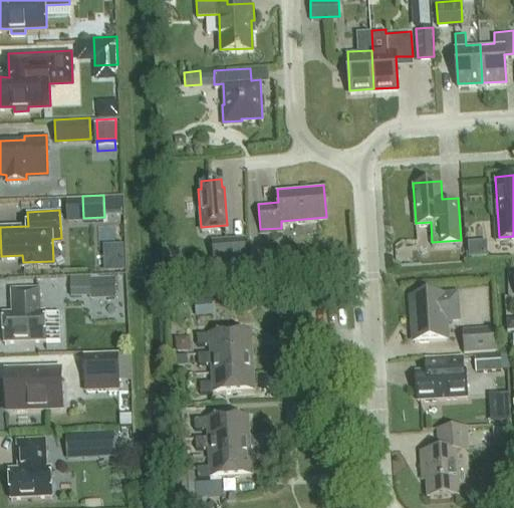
[(247,260),(245,235),(212,237),(214,262),(247,260)]
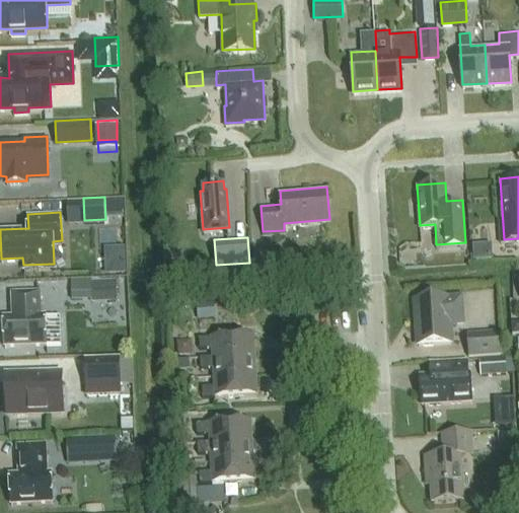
[(253,270),(278,268),(277,249),(252,251),(253,270)]
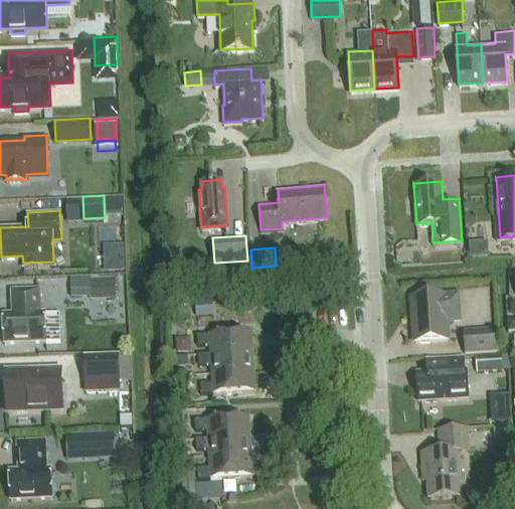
[(128,270),(71,271),(71,295),(129,293),(128,270)]
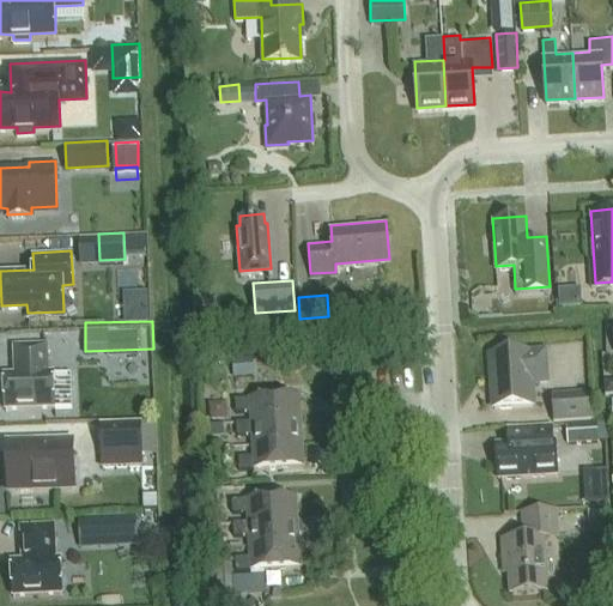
[(53,369),(48,369),(47,341),(13,343),(14,362),(16,362),(16,370),(4,371),(5,406),(54,405),(53,369)]
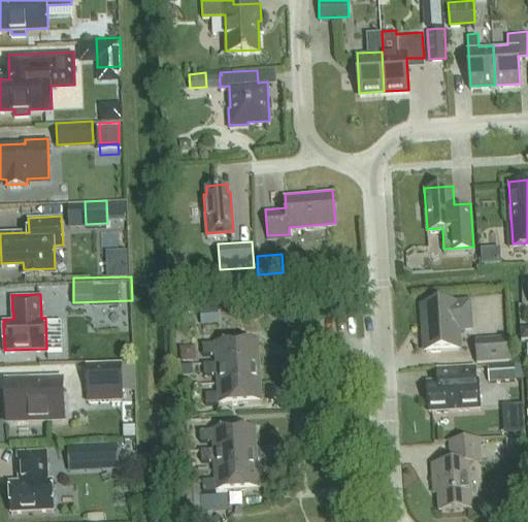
[(469,299),(456,299),(423,302),(425,348),(458,346),(457,326),(471,325),(469,299)]
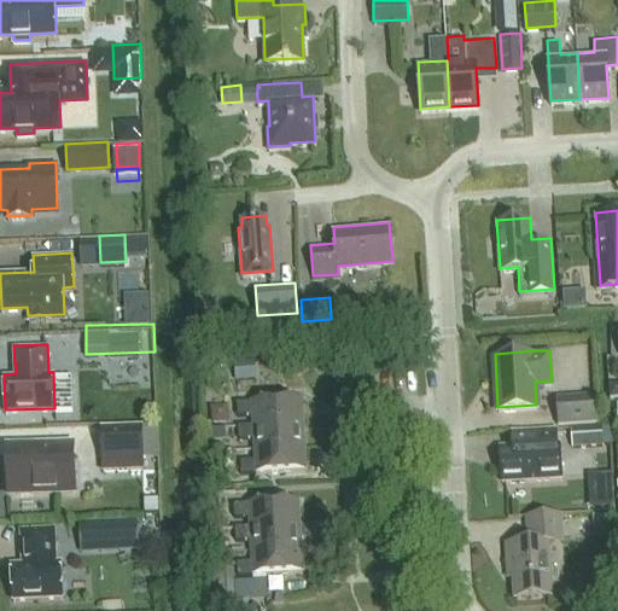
[(256,374),(255,356),(233,359),(234,376),(256,374)]
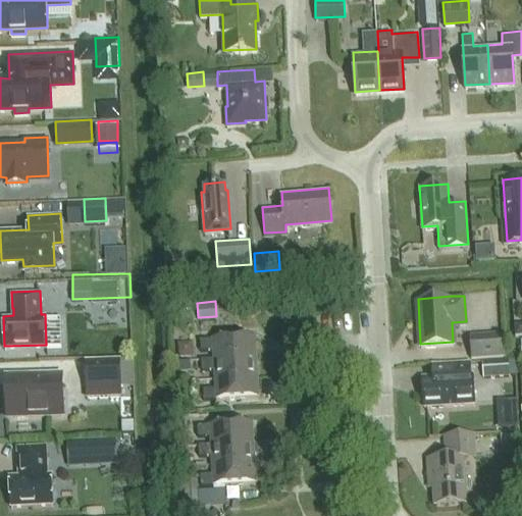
[(506,354),(506,331),(469,331),(470,355),(506,354)]
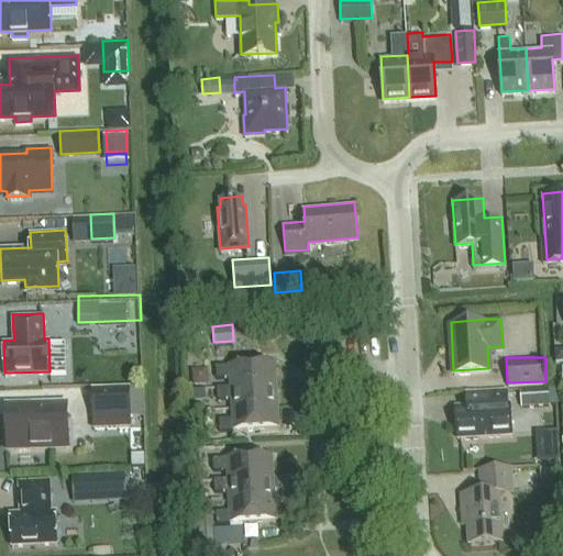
[(230,374),(230,382),(230,384),(276,380),(275,359),(229,362),(216,363),(217,375),(230,374)]
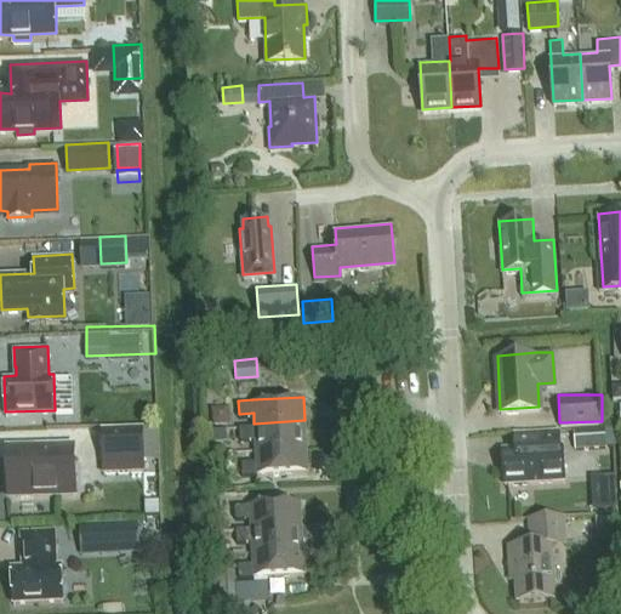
[(255,436),(256,448),(307,444),(305,420),(254,424),(254,422),(239,424),(240,437),(255,436)]
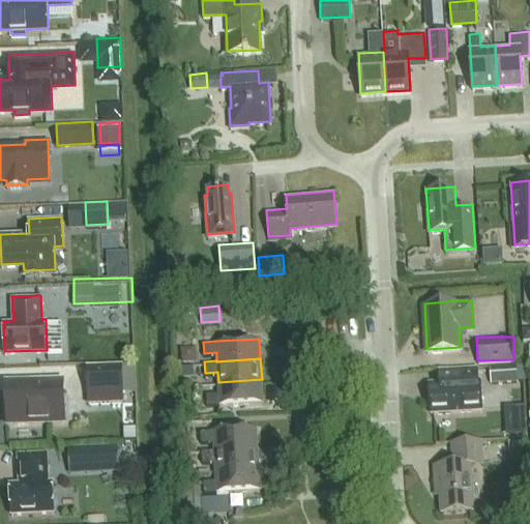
[(136,390),(136,361),(86,362),(87,401),(123,400),(123,390),(136,390)]
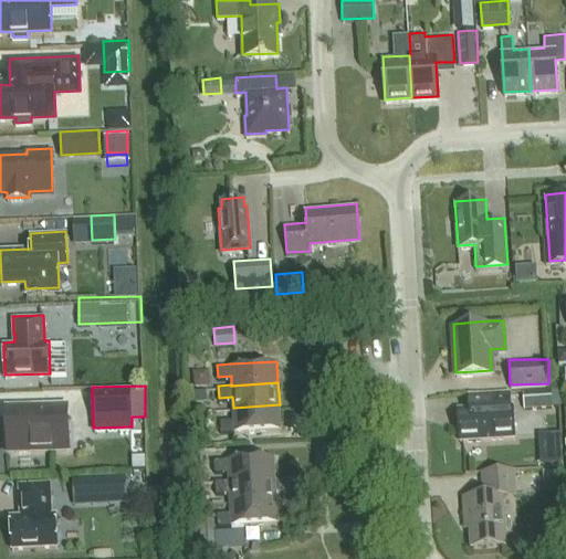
[(525,403),(561,400),(559,387),(524,389),(525,403)]
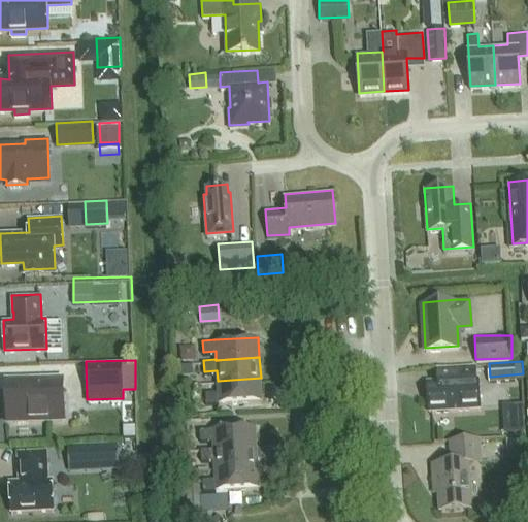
[(474,363),(446,365),(447,378),(427,379),(429,409),(480,405),(477,376),(475,376),(474,363)]
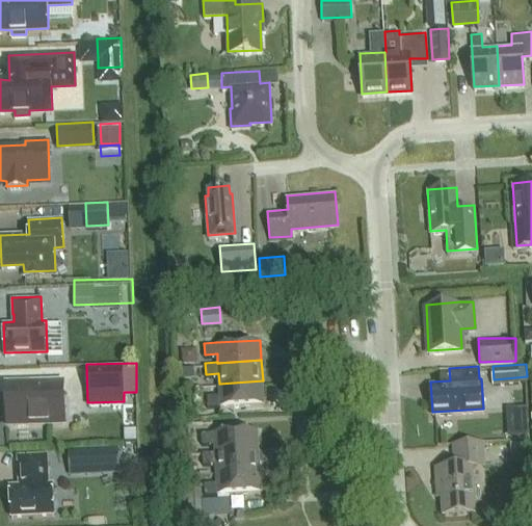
[(264,401),(263,380),(219,384),(219,392),(207,393),(208,404),(220,403),(220,404),(264,401)]
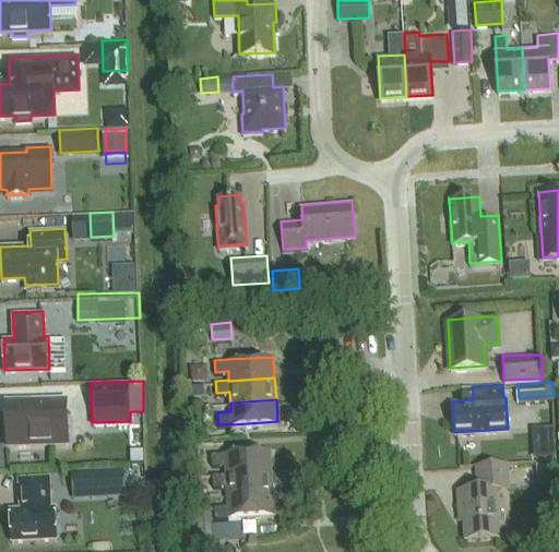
[(37,405),(36,400),(6,402),(7,442),(67,441),(66,404),(37,405)]
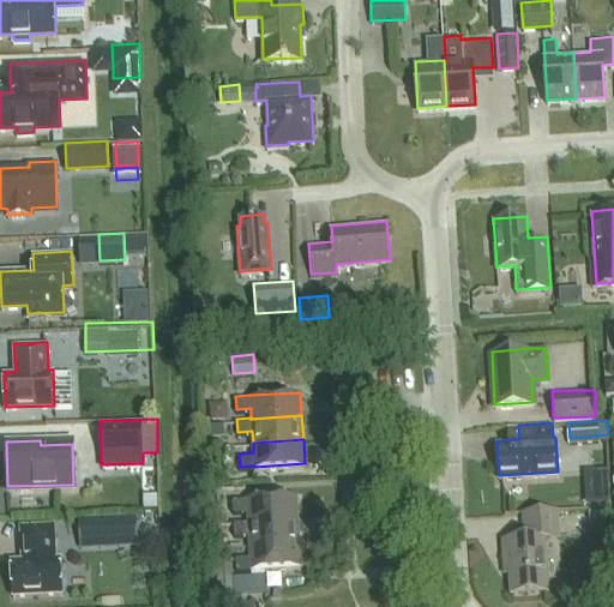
[(589,497),(612,496),(611,464),(587,466),(589,497)]
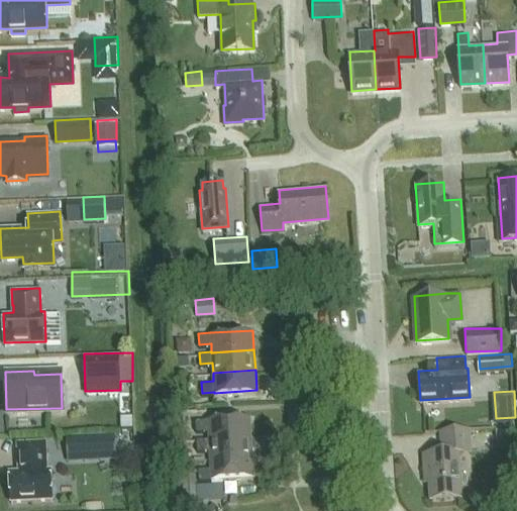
[(208,428),(209,437),(251,435),(250,414),(207,417),(208,417),(195,418),(196,429),(208,428)]
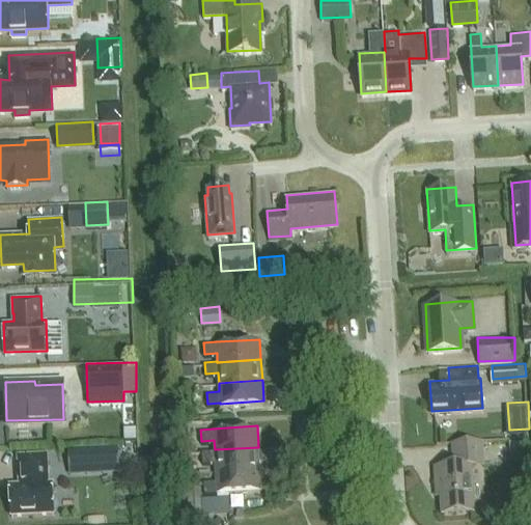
[(436,485),(441,485),(442,510),(473,508),(471,463),(482,462),(481,438),(452,439),(453,462),(435,464),(436,485)]
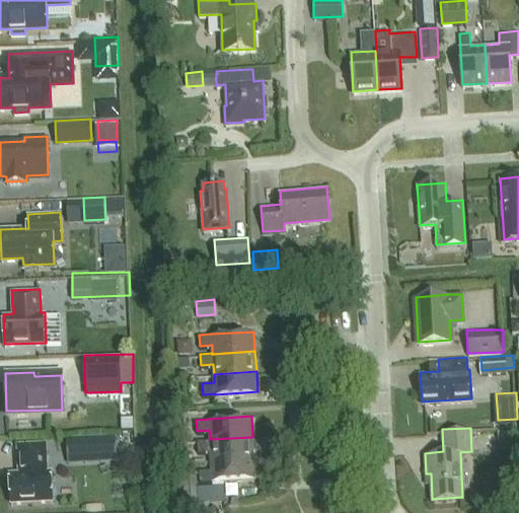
[(210,450),(211,459),(253,457),(252,437),(210,439),(198,439),(198,450),(210,450)]
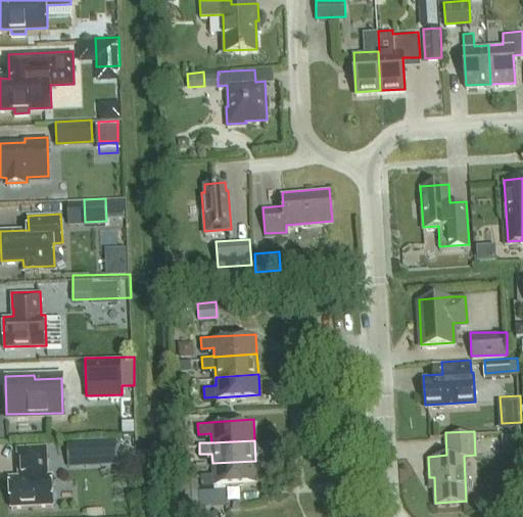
[(9,475),(11,506),(49,504),(54,503),(53,472),(48,472),(47,443),(16,445),(17,468),(19,468),(19,475),(16,475),(9,475)]
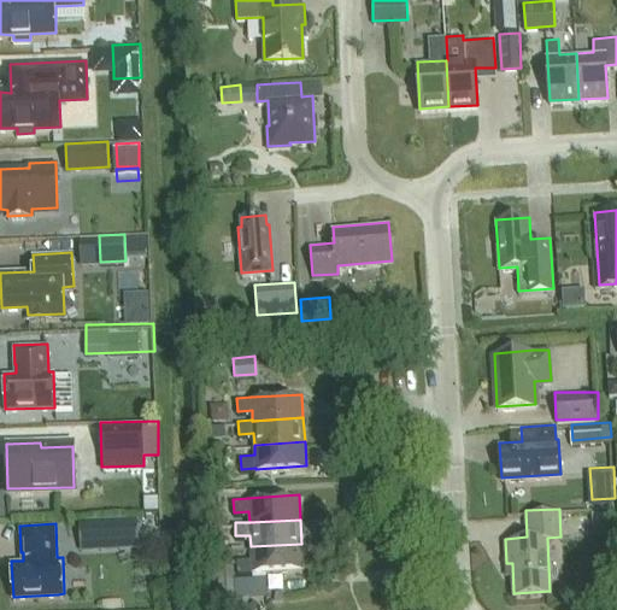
[(83,540),(136,541),(136,529),(83,528),(83,540)]
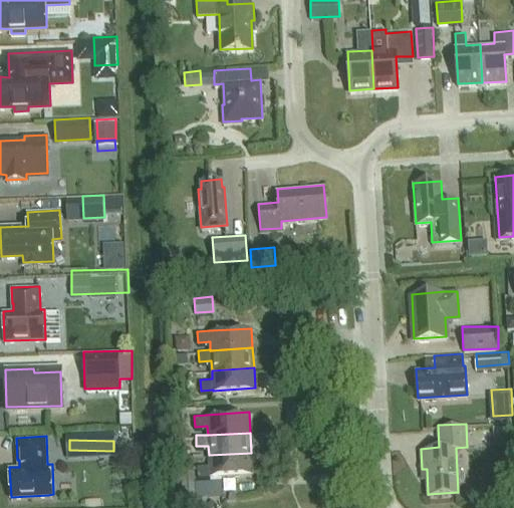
[(252,473),(251,453),(209,455),(210,464),(197,464),(198,475),(210,475),(222,474),(252,473)]
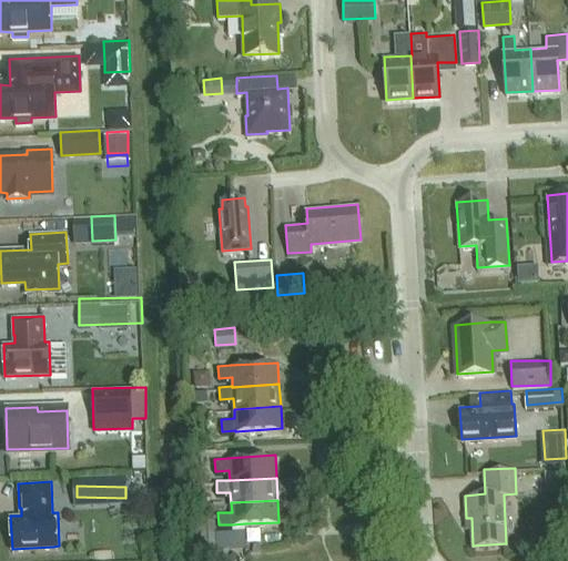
[(202,546),(216,544),(246,543),(245,523),(232,524),(219,524),(215,526),(215,518),(200,519),(202,546)]
